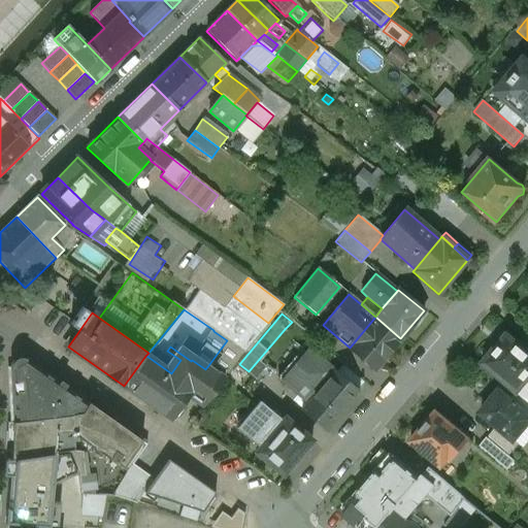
[(350,348),(349,349),(374,370),(400,338),(375,317),(350,348)]
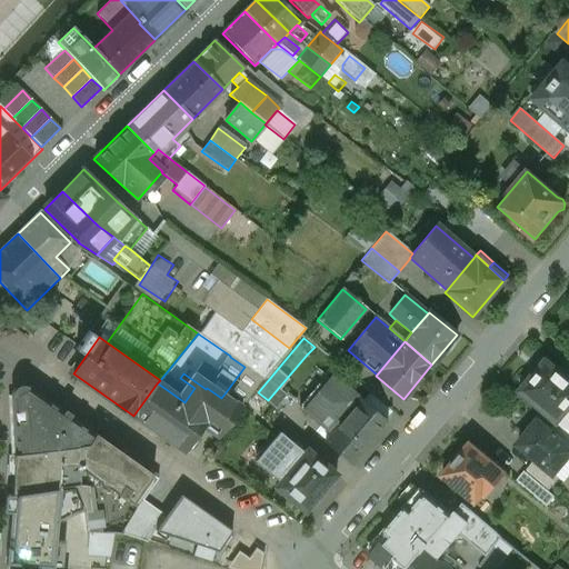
[(360,400),(307,355),(278,389),(331,435),(360,400)]
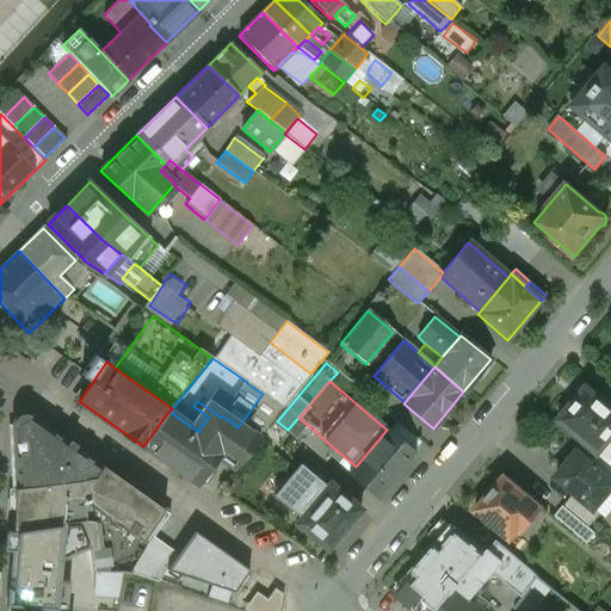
[(610,408),(586,389),(574,403),(567,401),(559,412),(562,418),(560,420),(598,452),(599,452),(610,437),(610,408)]
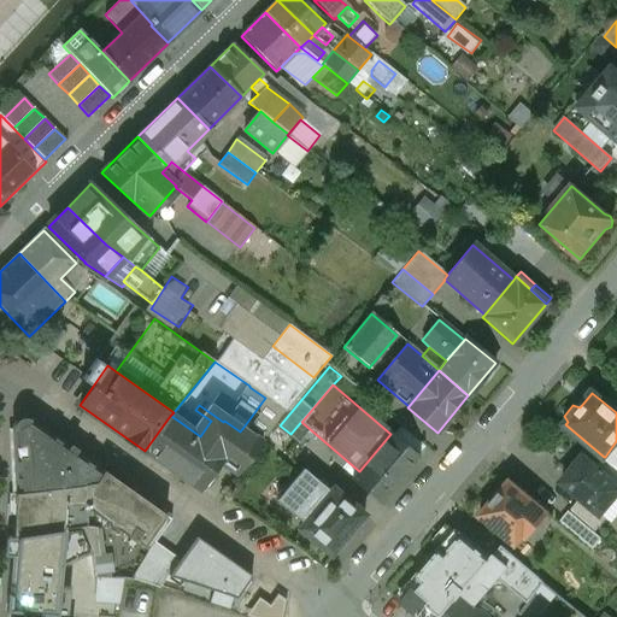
[(265,398),(245,425),(264,439),(286,412),(265,398)]
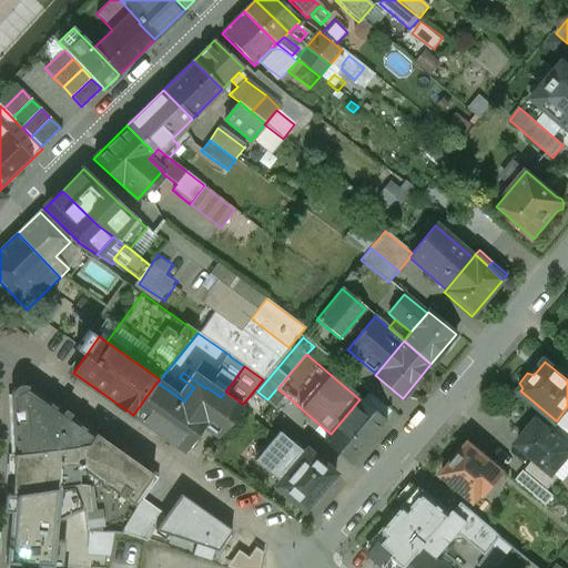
[(221,397),(206,387),(205,388),(183,373),(180,377),(194,387),(184,402),(198,412),(206,418),(202,425),(219,436),(243,404),(225,392),(221,397)]
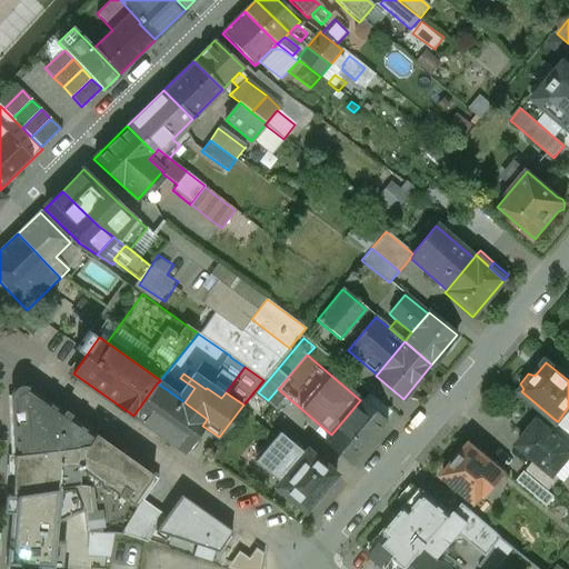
[(158,383),(157,383),(133,416),(185,452),(200,429),(191,422),(198,412),(185,402),(158,383)]
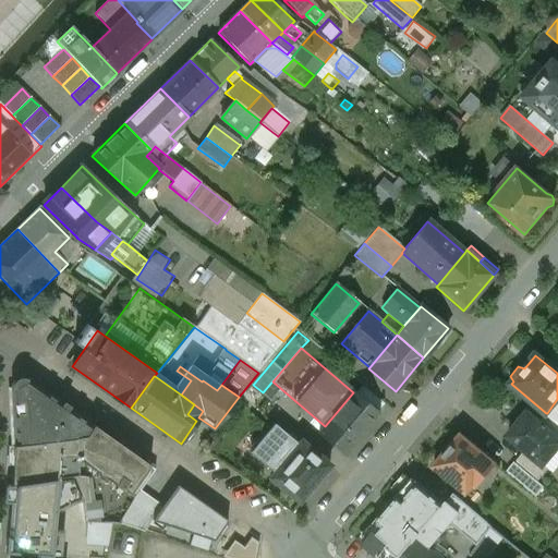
[(94,427),(26,379),(12,388),(15,447),(58,441),(87,437),(94,427)]
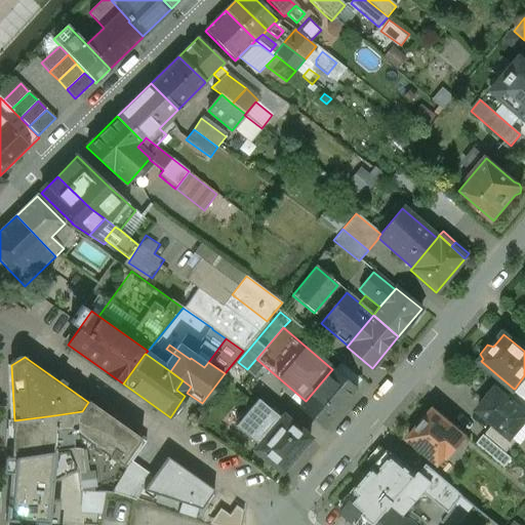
[(361,380),(347,368),(340,376),(355,389),(361,380)]
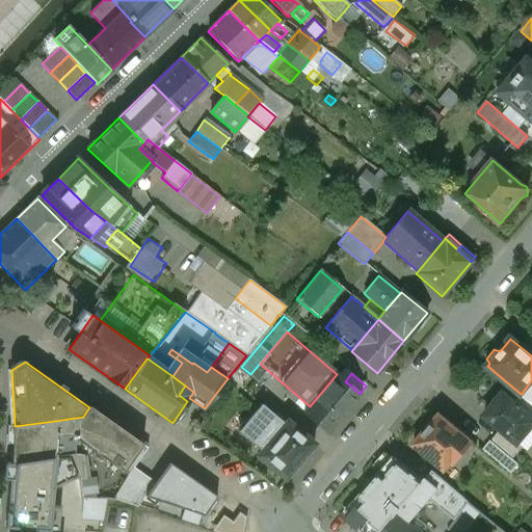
[(310,406),(303,414),(302,414),(326,434),(327,432),(326,432),(360,394),(345,381),(337,374),(310,406)]
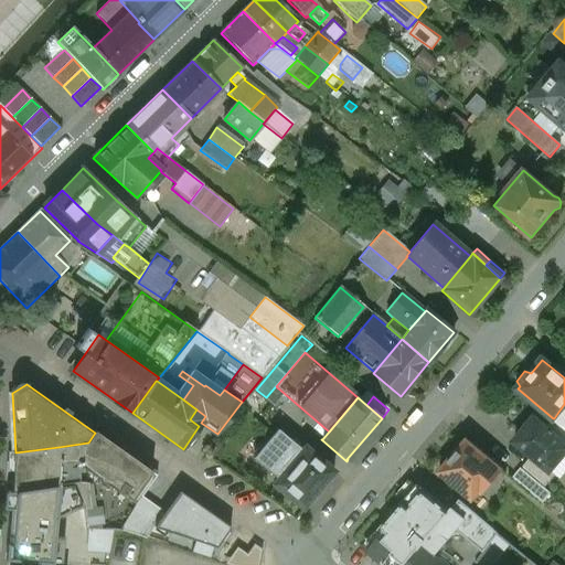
[(564,404),(554,418),(564,427),(564,404)]
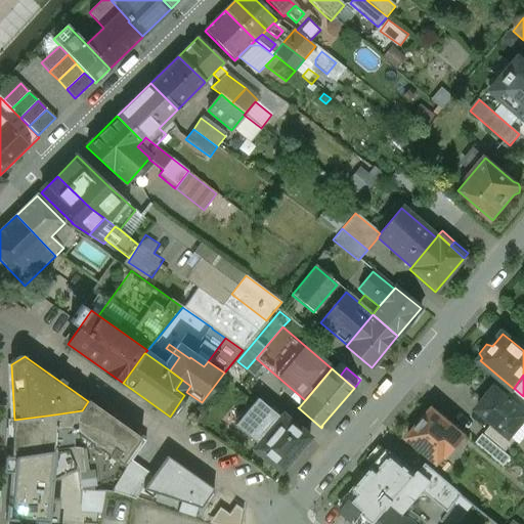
[(523,411),(507,397),(495,388),(477,409),(493,424),(510,437),(523,420),(523,411)]
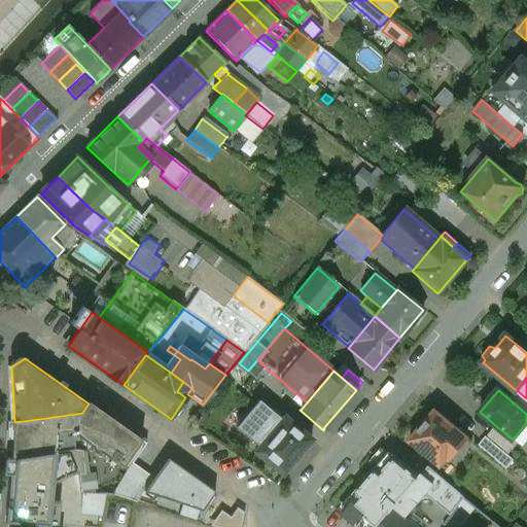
[(526,398),(517,390),(516,390),(517,391),(510,399),(526,414),(526,398)]
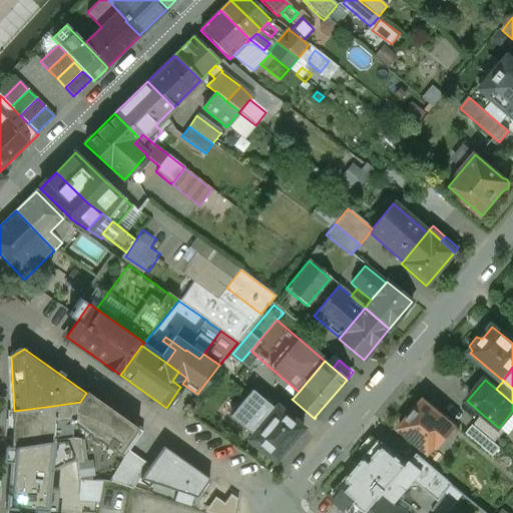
[(251,390),(228,417),(251,436),(274,409),(251,390)]
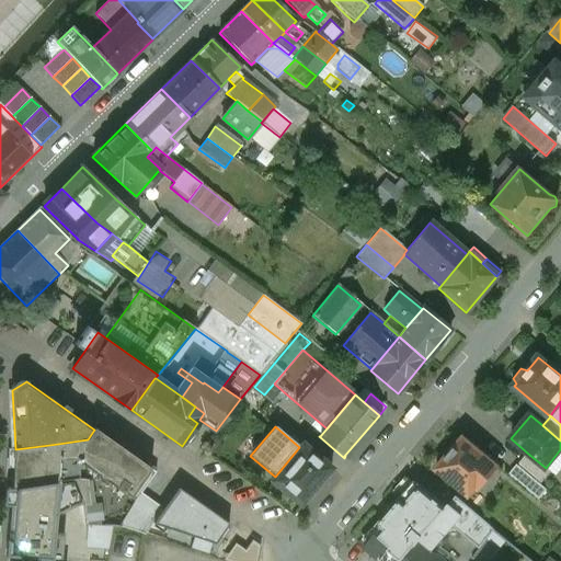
[(107,480),(128,453),(94,430),(88,439),(58,444),(58,457),(77,457),(107,480)]
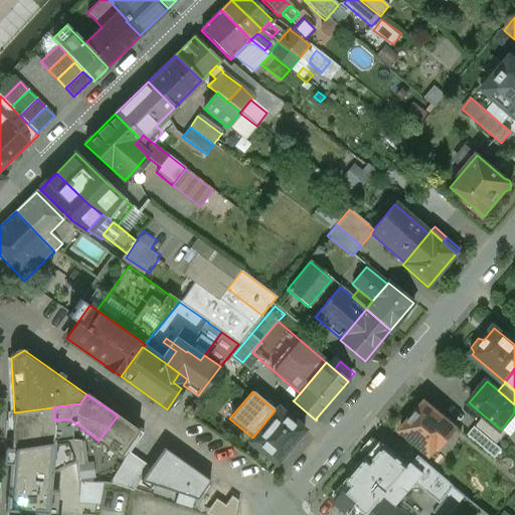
[(457,426),(425,401),(400,431),(431,457),(457,426)]
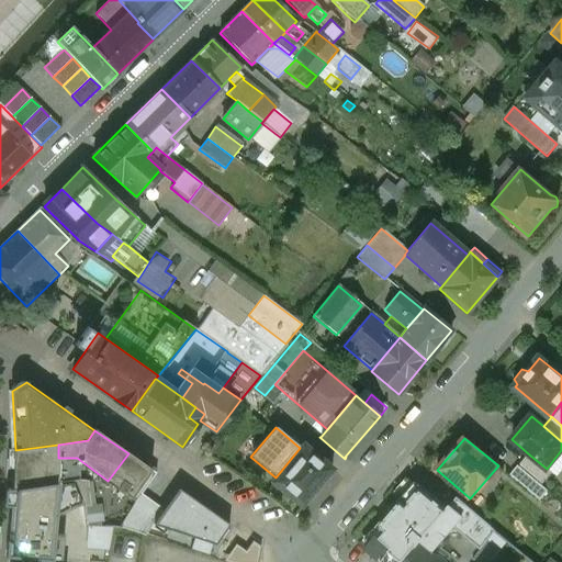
[(58,445),(15,450),(11,490),(58,483),(58,458),(58,445)]
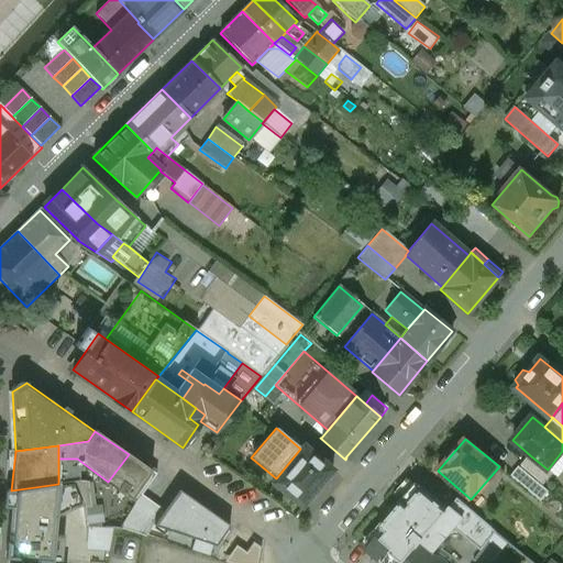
[(332,471),(304,445),(300,449),(276,478),(272,483),(301,507),(311,495),(313,496),(323,484),(322,483),(332,471)]
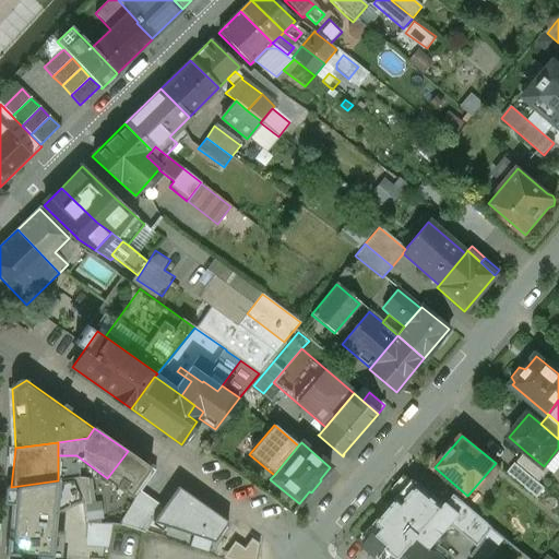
[(128,451),(107,478),(134,498),(154,471),(128,451)]
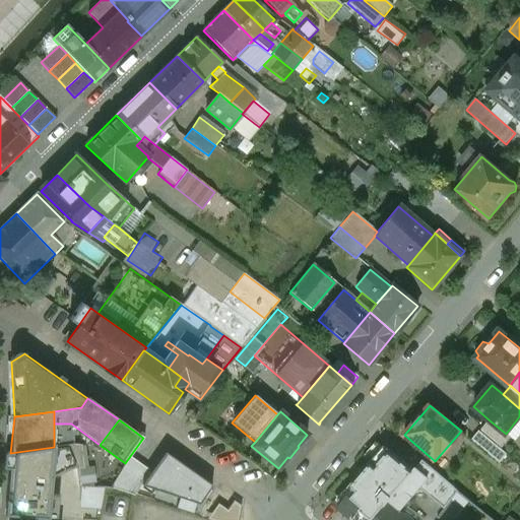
[(506,434),(490,420),(480,431),(502,449),(511,438),(506,434)]
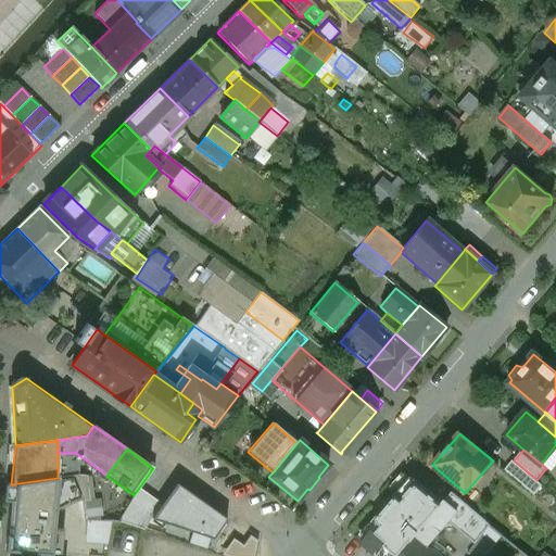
[(76,453),(58,453),(58,478),(59,478),(73,475),(76,474),(76,453)]
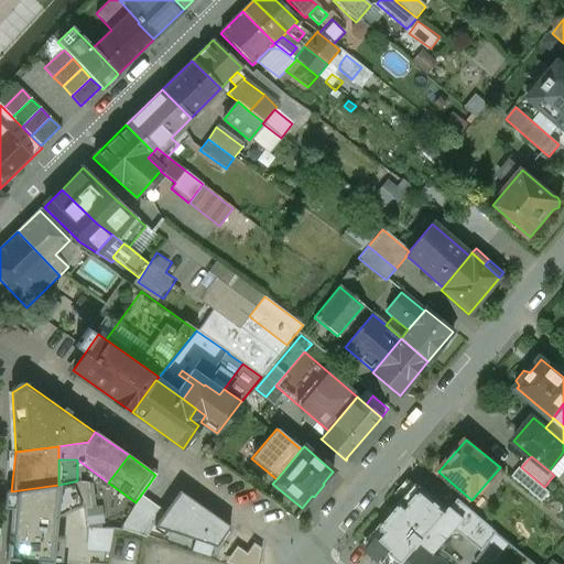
[(155,475),(136,502),(159,519),(164,523),(184,495),(155,475)]
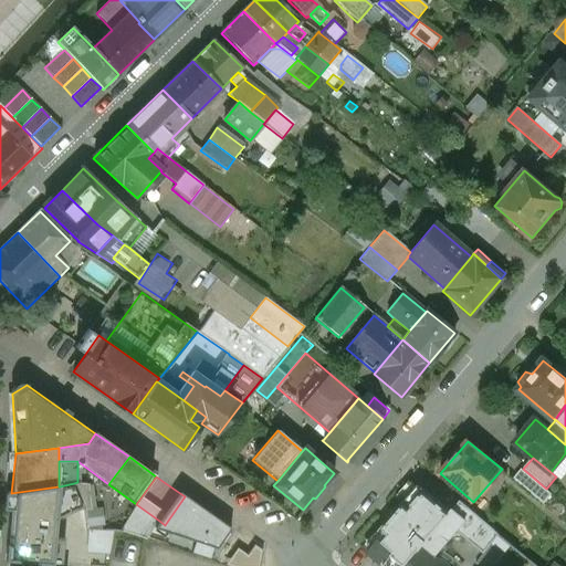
[(60,486),(58,520),(85,507),(74,483),(60,486)]
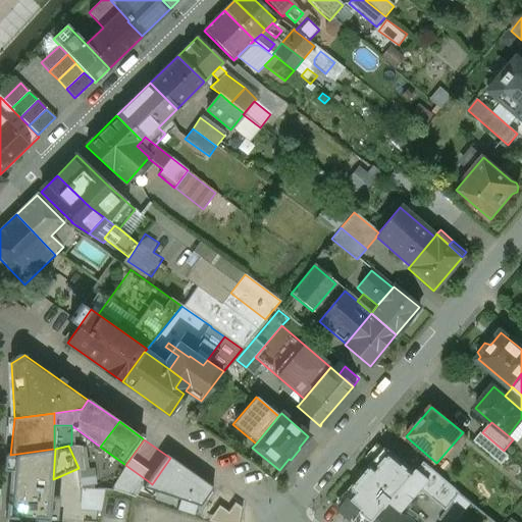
[(415,473),(385,448),(371,465),(372,466),(352,489),(356,493),(342,510),(355,521),(374,521),(389,505),(399,493),(415,473)]
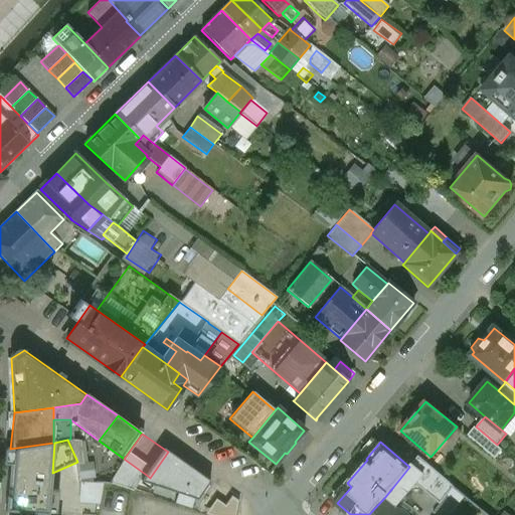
[(53,443),(10,449),(4,512),(44,514),(48,514),(52,473),(54,443),(53,443)]
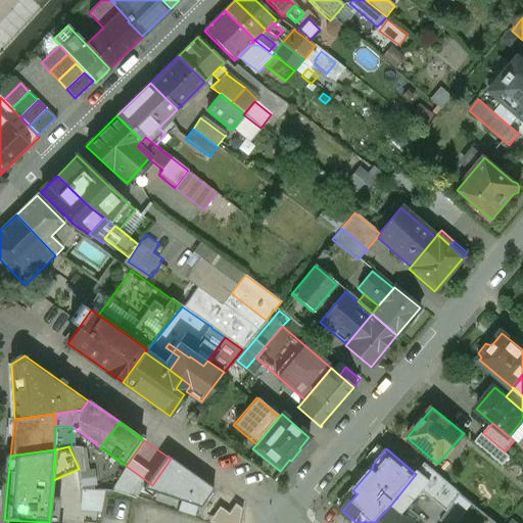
[(215,490),(171,459),(152,485),(160,491),(185,510),(192,500),(202,507),(215,490)]
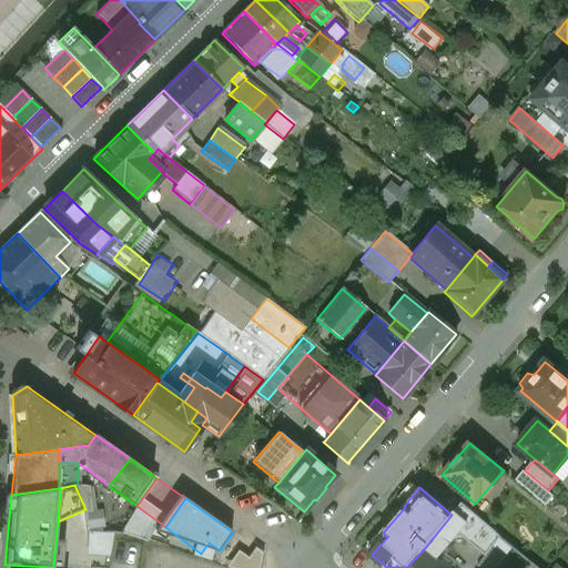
[(452,515),(434,537),(443,545),(445,547),(457,531),(473,514),(462,504),(452,515)]
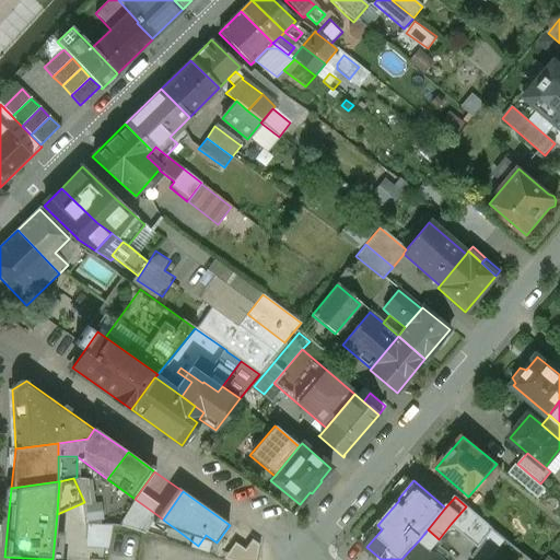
[(135,499),(120,523),(151,526),(158,515),(135,499)]
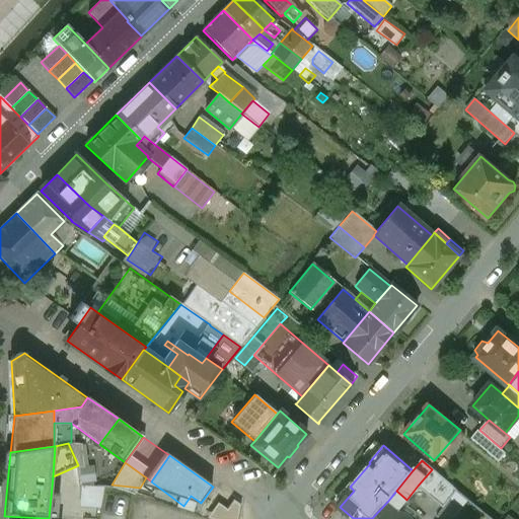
[(92,466),(78,468),(81,485),(94,483),(92,466)]
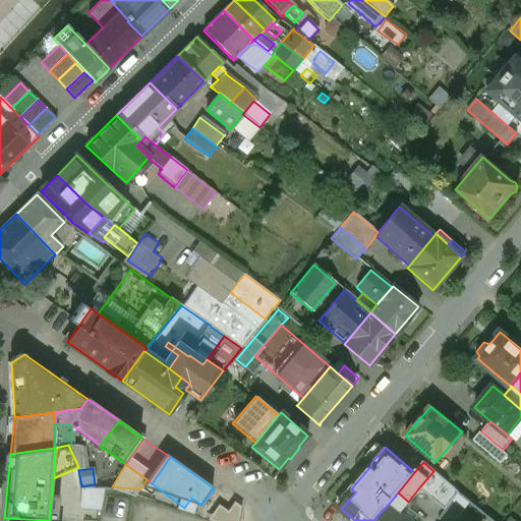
[(452,486),(433,471),(419,487),(445,509),(459,491),(452,486)]
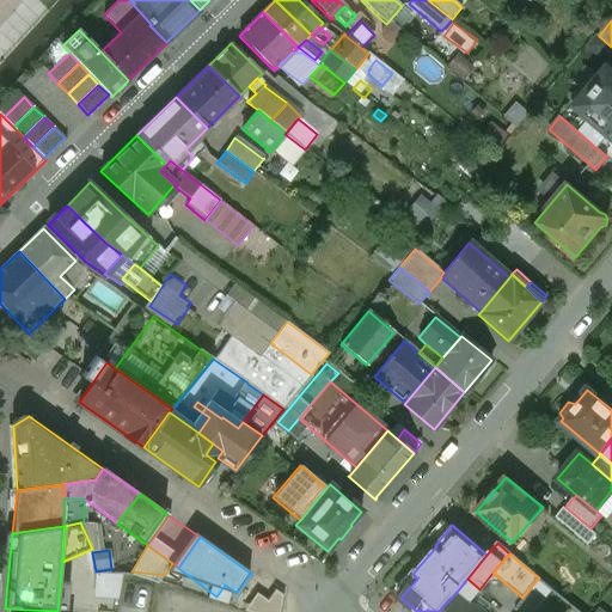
[(178,568),(165,587),(179,592),(188,575),(178,568)]
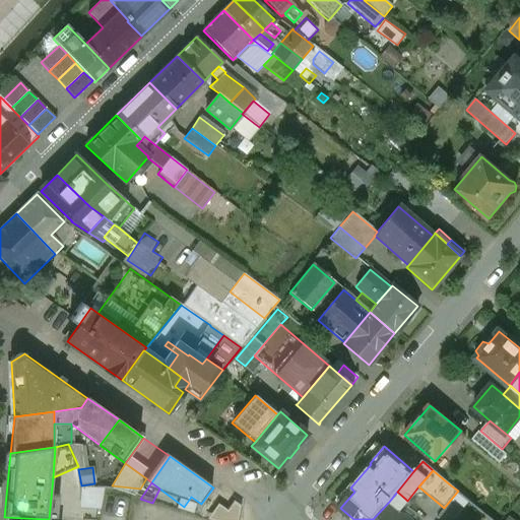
[(105,489),(82,488),(80,508),(101,509),(105,489)]
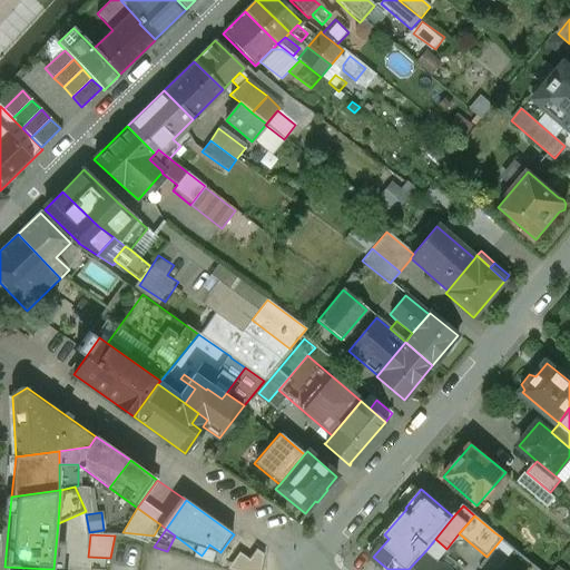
[(435,539),(425,551),(434,559),(444,547),(435,539)]
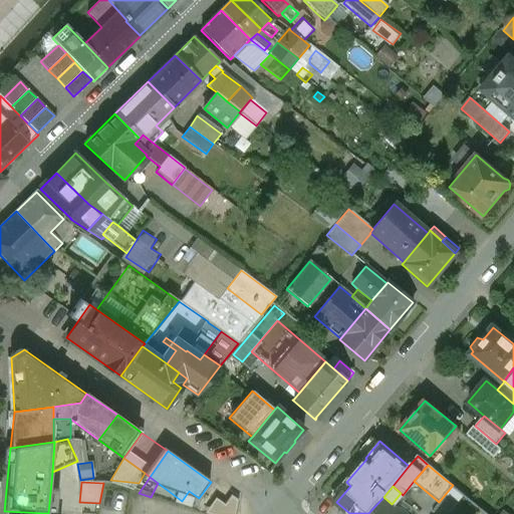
[(383,497),(368,513),(404,513),(392,504),(383,497)]
